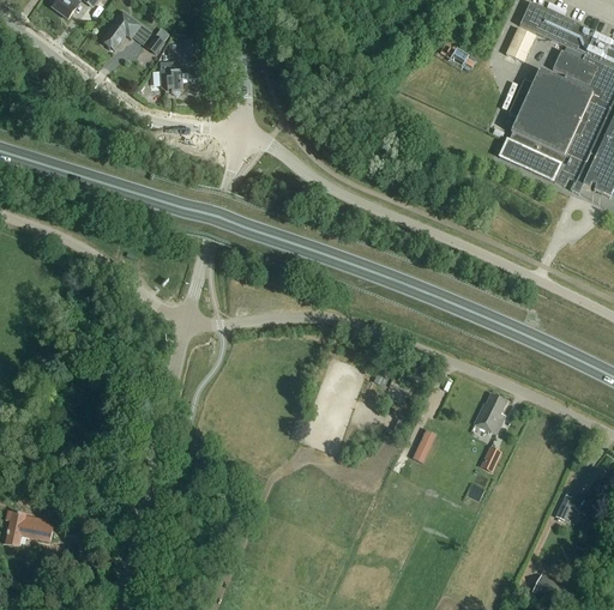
[(80,0),(52,0),(55,2),(52,6),(67,18),(80,0)]
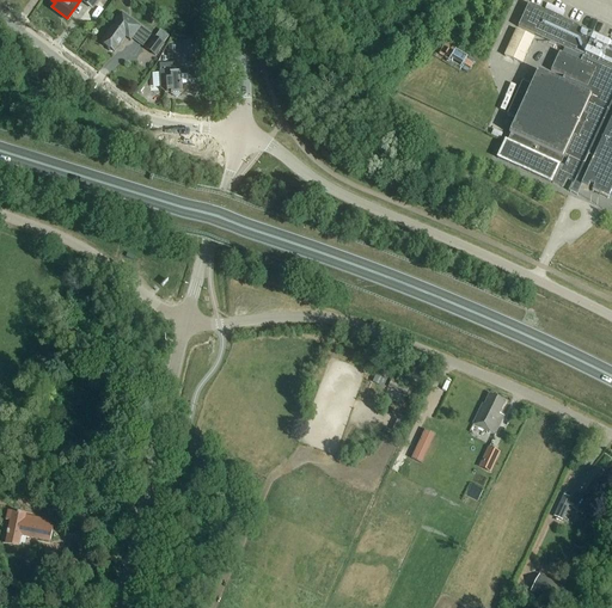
[(611,40),(528,1),(518,24),(564,45),(562,51),(558,50),(550,68),(563,74),(561,80),(537,69),(531,83),(521,79),(506,112),(515,117),(508,131),(510,131),(507,140),(505,139),(497,155),(563,185),(567,178),(587,188),(589,183),(593,185),(592,189),(609,196),(611,186),(611,40)]
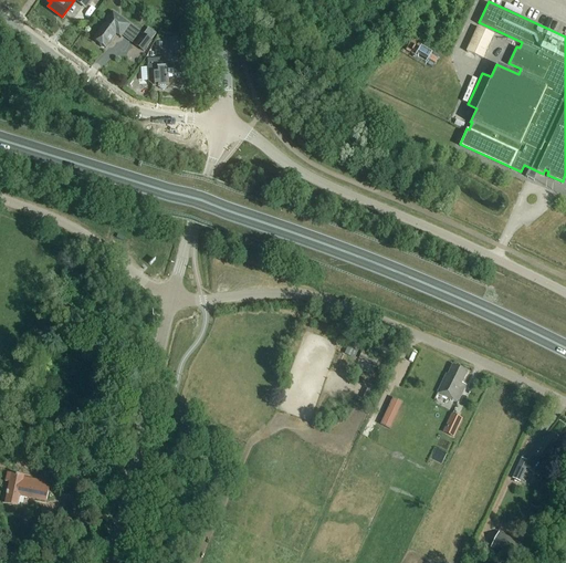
[(103,45),(104,45),(105,47),(115,31),(121,35),(129,22),(112,9),(98,27),(100,28),(93,38),(100,42),(100,43),(100,44),(101,44),(101,45),(102,45),(103,45)]
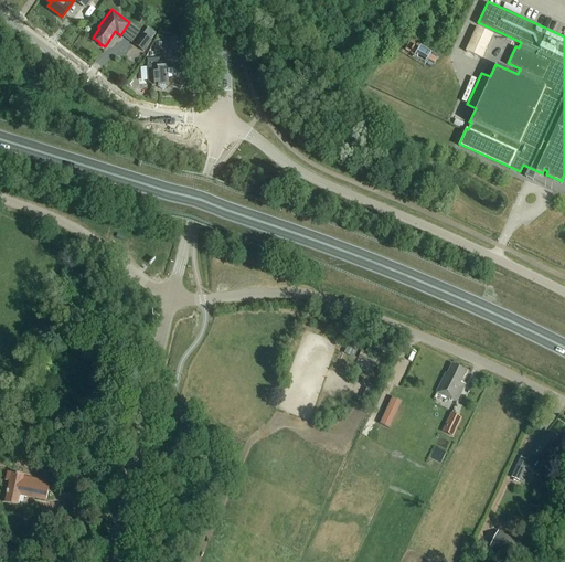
[(476,24),(465,49),(481,56),(492,32),(476,24)]
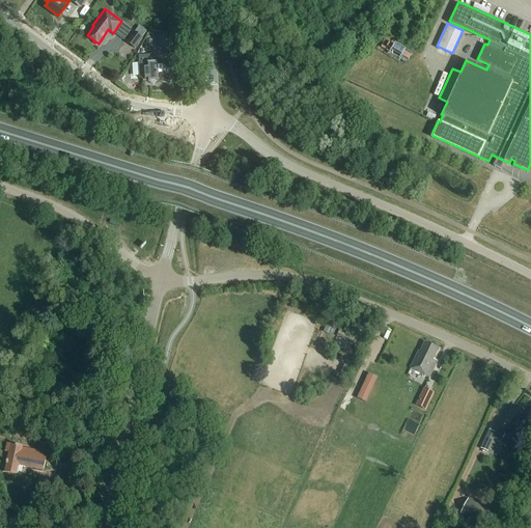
[(143,36),(134,30),(126,40),(135,48),(143,36)]
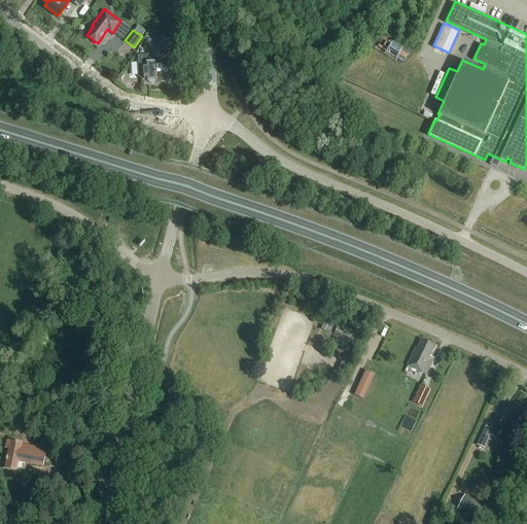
[(394,41),(391,47),(401,54),(406,47),(394,41)]
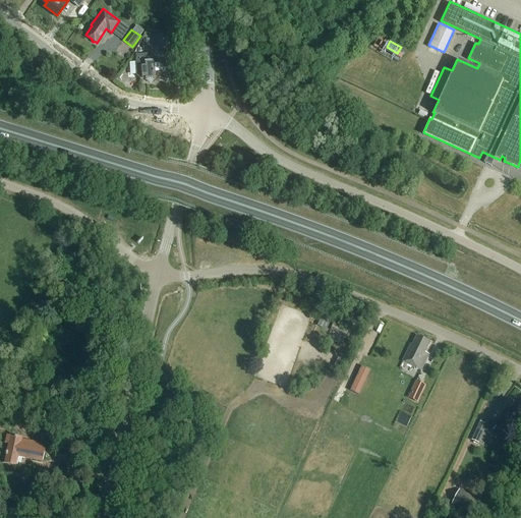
[(145,53),(135,53),(136,61),(140,64),(137,69),(137,74),(140,77),(145,77),(145,78),(147,78),(150,80),(153,77),(155,77),(154,60),(145,61),(145,53)]
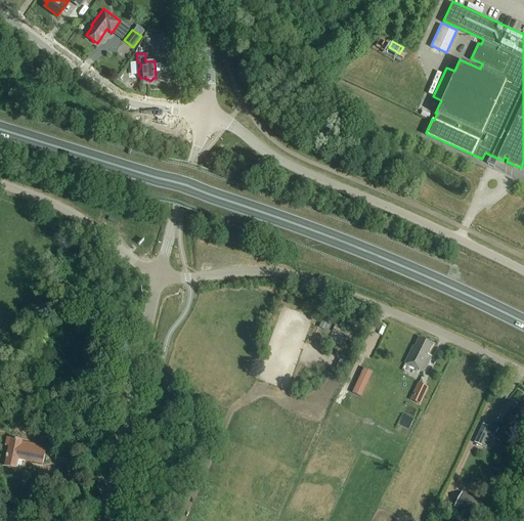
[(318,326),(328,330),(333,319),(323,315),(318,326)]
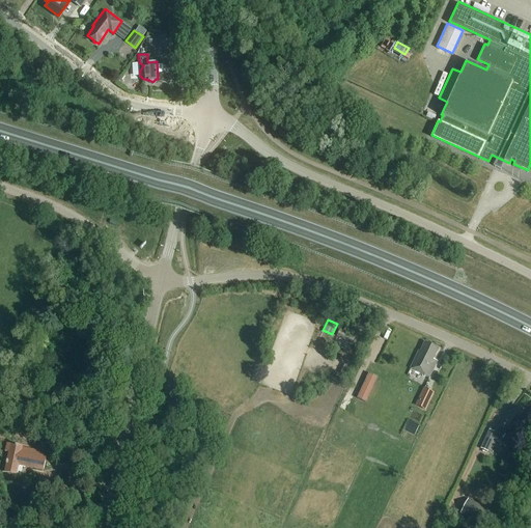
[(336,334),(352,341),(357,332),(341,325),(336,334)]
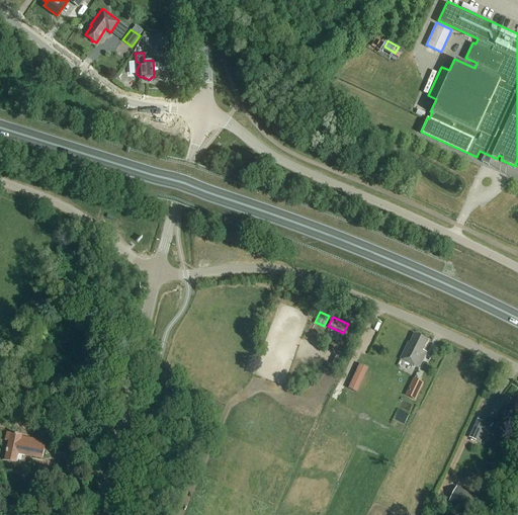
[(427,338),(414,332),(410,341),(408,340),(400,357),(419,366),(426,350),(422,348),(427,338)]
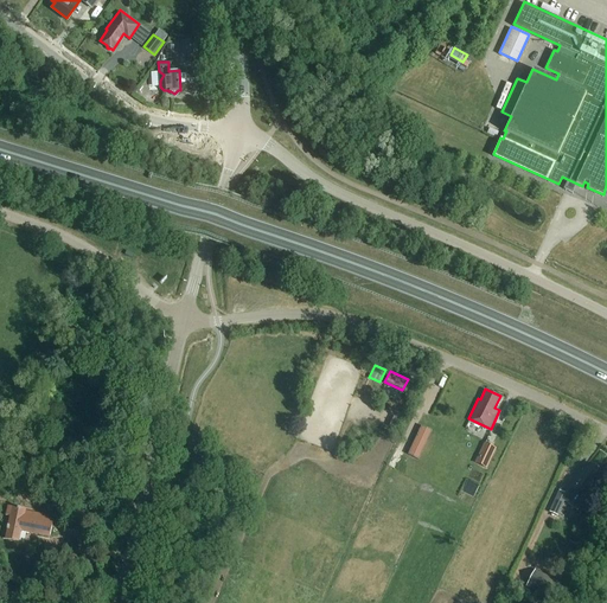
[(93,406),(98,398),(94,395),(89,404),(93,406)]
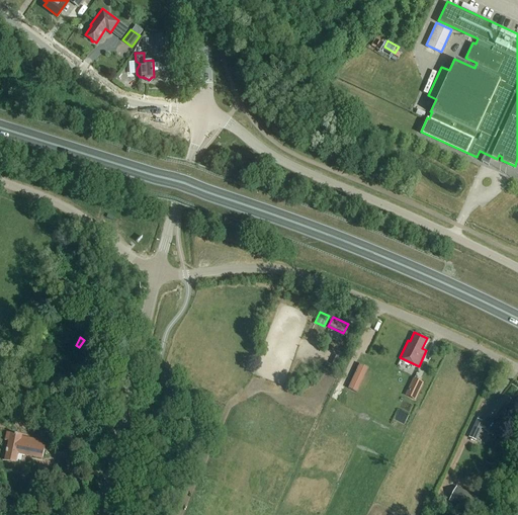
[(332,362),(339,365),(343,357),(336,353),(332,362)]
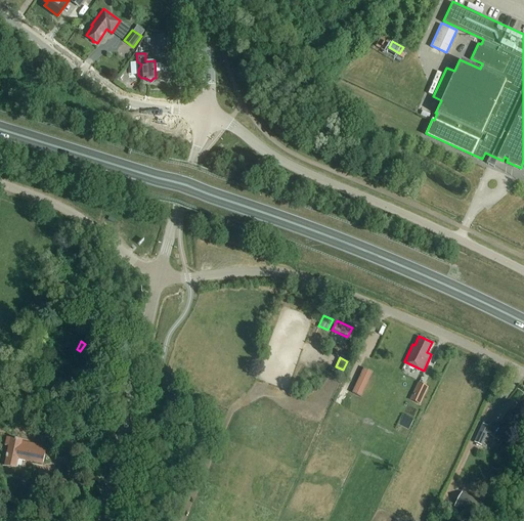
[(362,392),(373,371),(363,366),(353,388),(362,392)]
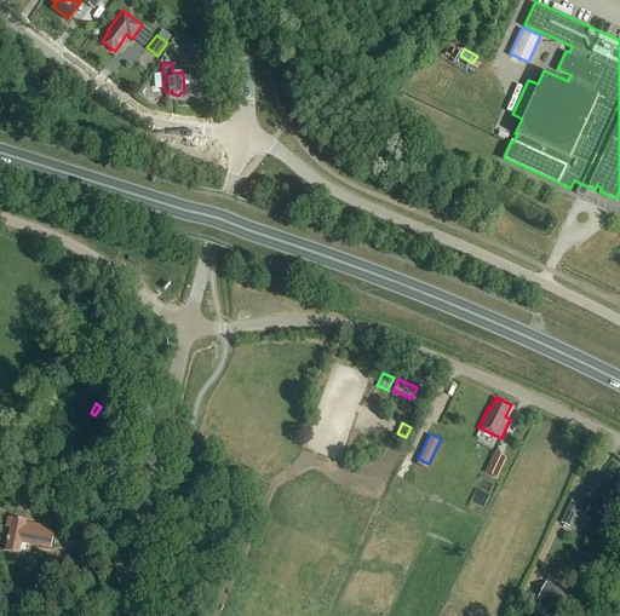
[(506,456),(495,450),(487,468),(498,473),(506,456)]
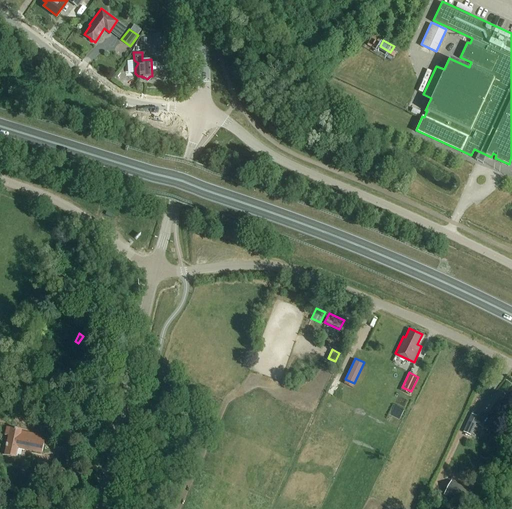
[(507,396),(497,389),(492,396),(491,395),(476,414),(471,412),(469,415),(477,419),(476,421),(486,428),(496,414),(504,420),(511,410),(502,403),(507,396)]
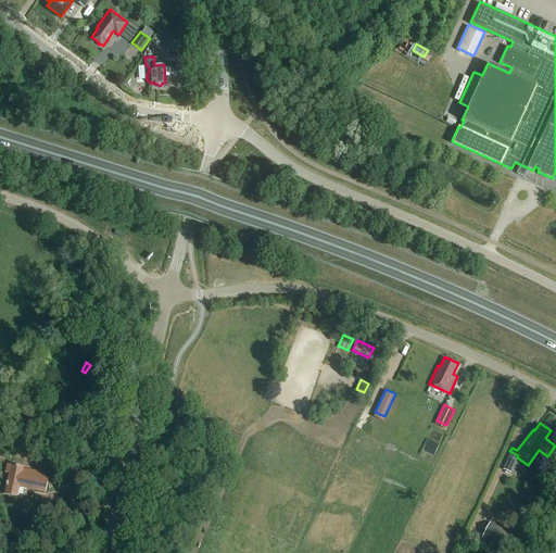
[(509,451),(503,467),(510,470),(517,457),(518,455),(509,451)]
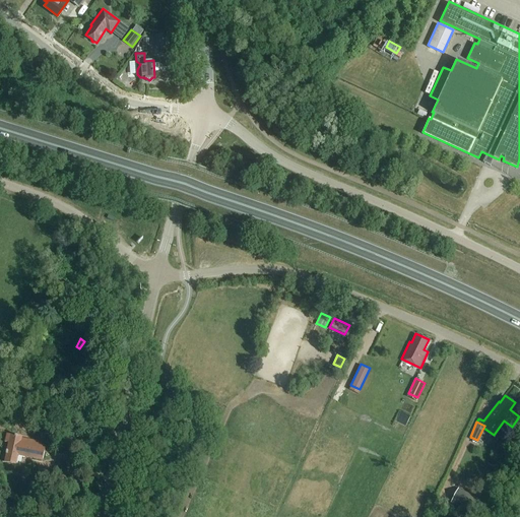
[(22,436),(6,433),(5,441),(8,441),(4,461),(16,463),(18,454),(43,459),(46,442),(22,437),(22,436)]
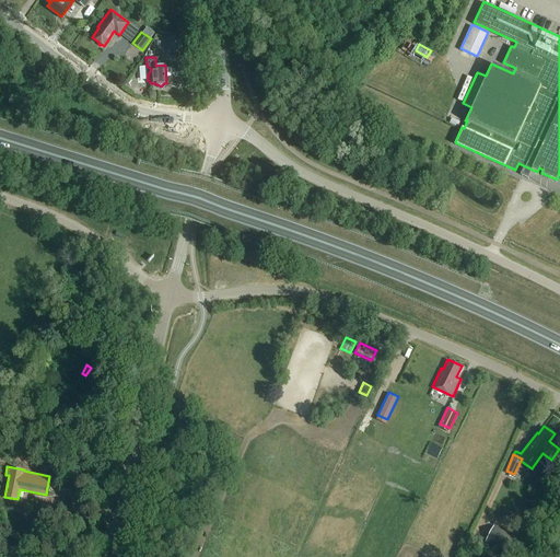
[(493,522),(485,538),(503,548),(512,533),(493,522)]
